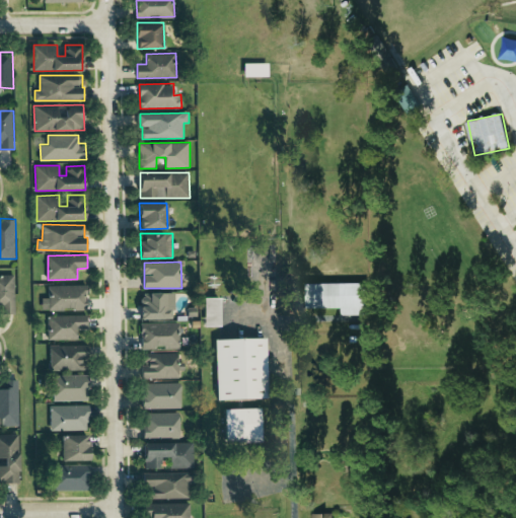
[(15,275),(0,274),(0,304),(2,305),(2,313),(15,313),(15,275)]
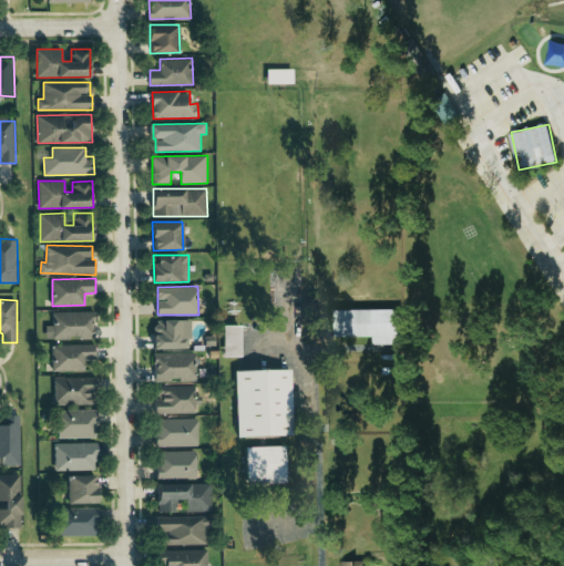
[(400,308),(335,309),(336,337),(373,337),(375,345),(401,343),(400,308)]
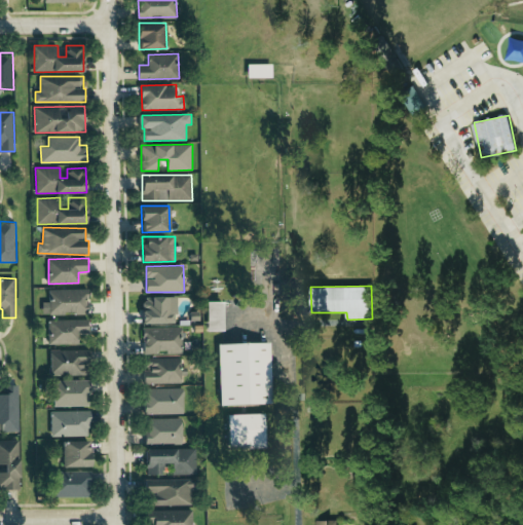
[(50,289),(50,302),(43,302),(43,314),(88,314),(88,289),(50,289)]
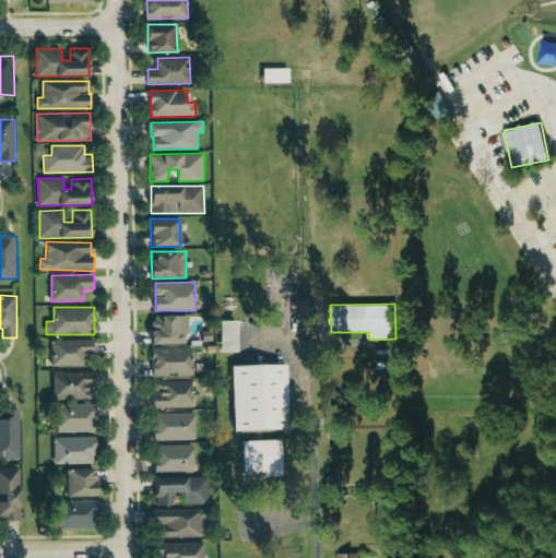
[(189,315),(152,316),(153,344),(189,343),(189,315)]
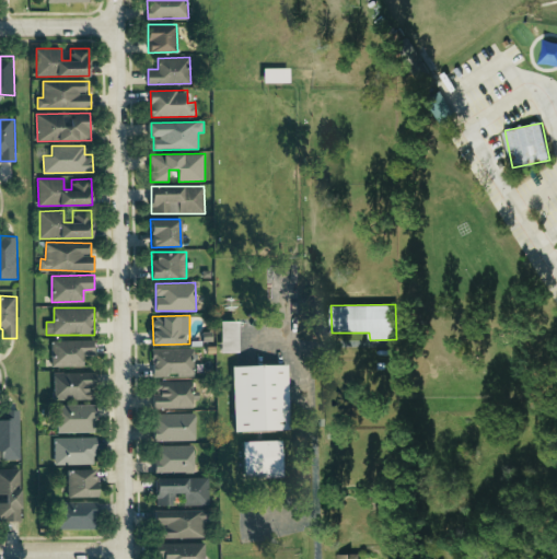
[(239,352),(239,321),(220,321),(221,352),(239,352)]
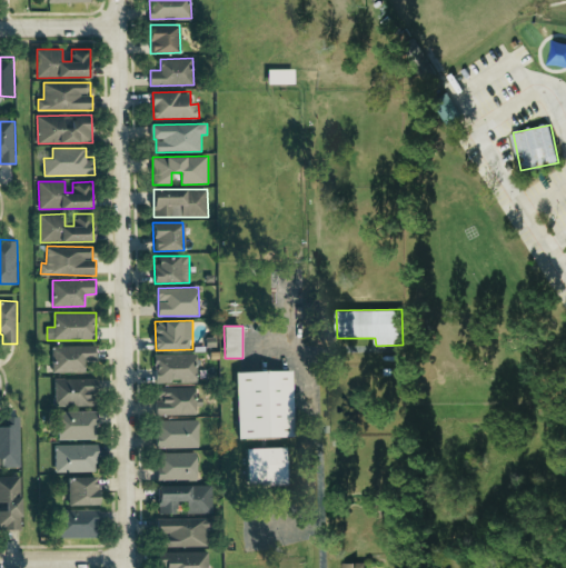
[(96,345),(55,346),(55,372),(86,372),(86,359),(96,359),(96,345)]
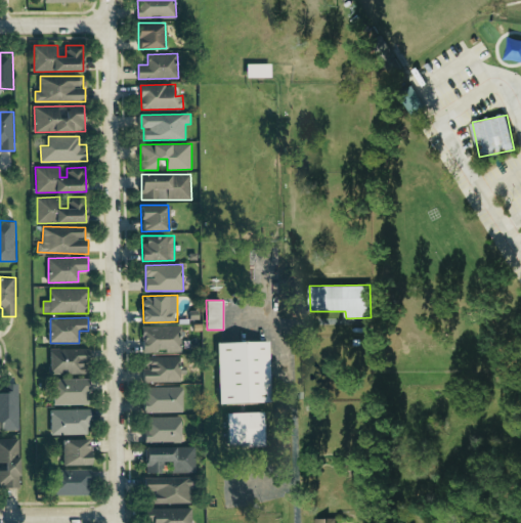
[(142,325),(143,352),(182,352),(182,325),(142,325)]
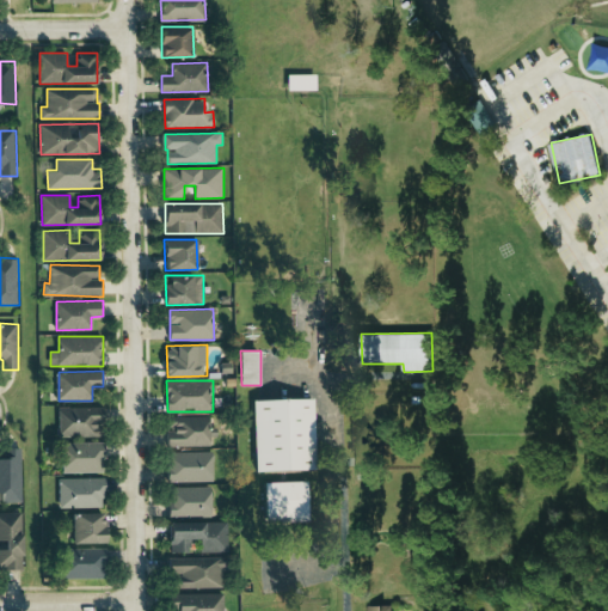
[(257,471),(317,470),(314,398),(255,399),(257,471)]
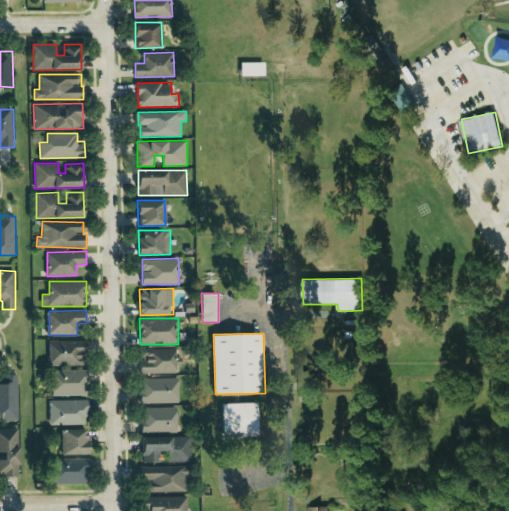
[(49,341),(50,365),(87,364),(86,340),(49,341)]
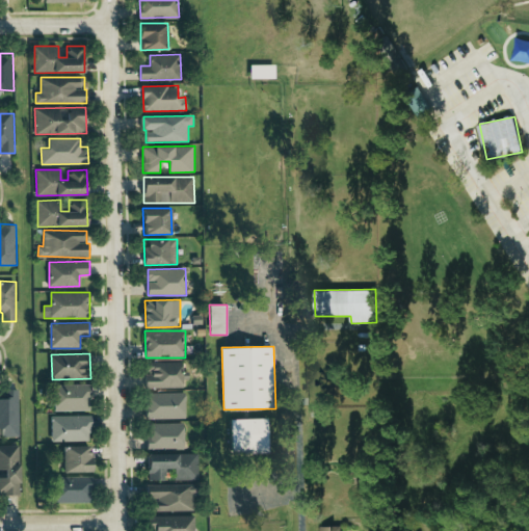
[(184,388),(184,362),(146,363),(146,388),(184,388)]
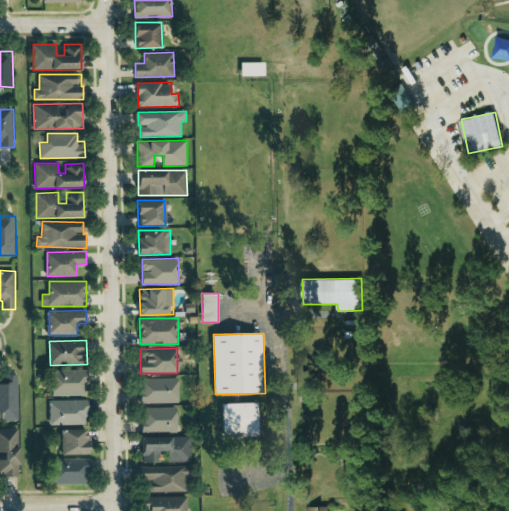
[(87,369),(52,370),(52,395),(87,395),(87,369)]
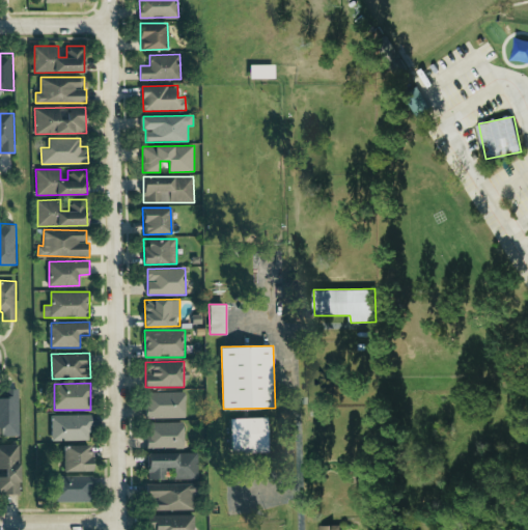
[(0,436),(20,436),(19,389),(5,389),(5,398),(0,398),(0,436)]
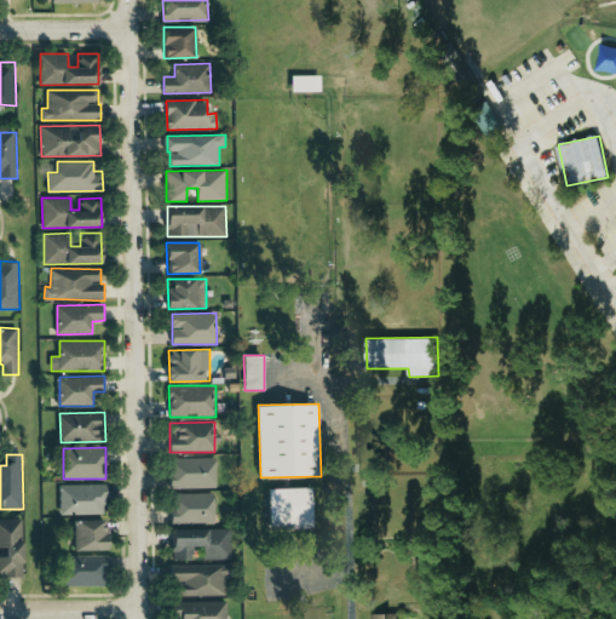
[(171,488),(217,487),(217,457),(171,458),(171,488)]
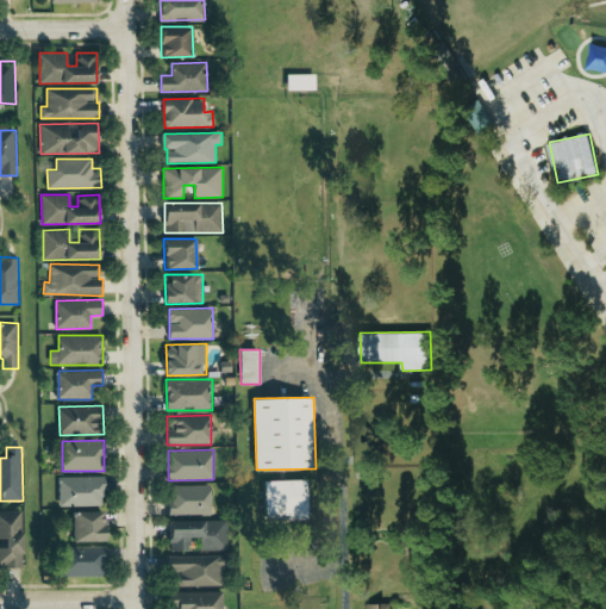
[(104,476),(60,477),(60,507),(105,505),(104,476)]
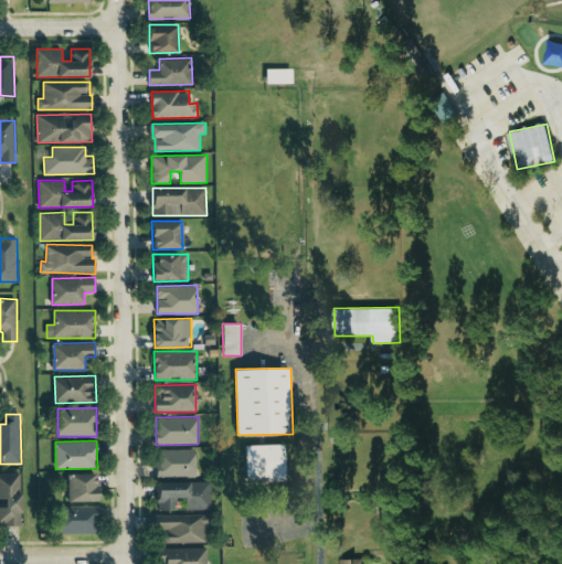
[(286,480),(285,444),(246,445),(247,481),(286,480)]
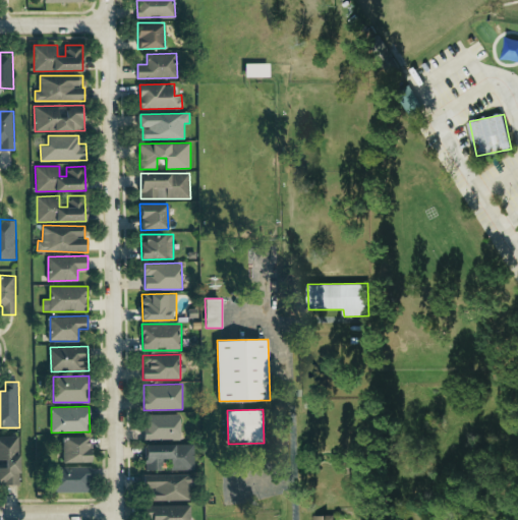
[(180,439),(180,413),(145,414),(145,440),(180,439)]
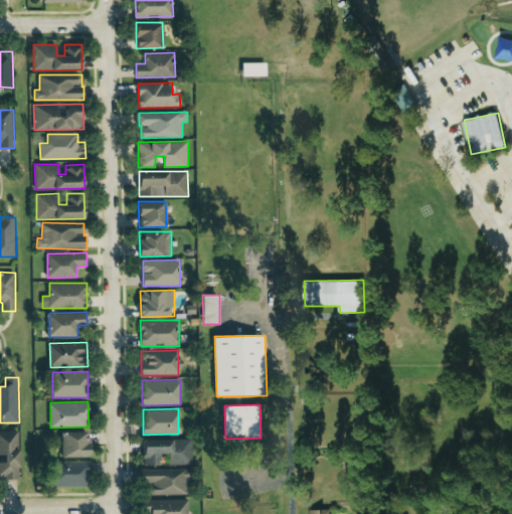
[(0,479),(20,479),(19,431),(0,431),(0,479)]
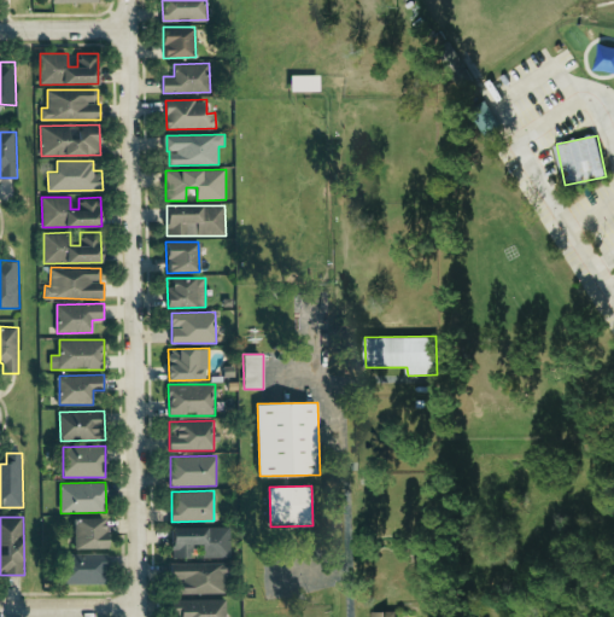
[(106,548),(106,518),(74,518),(75,548),(106,548)]
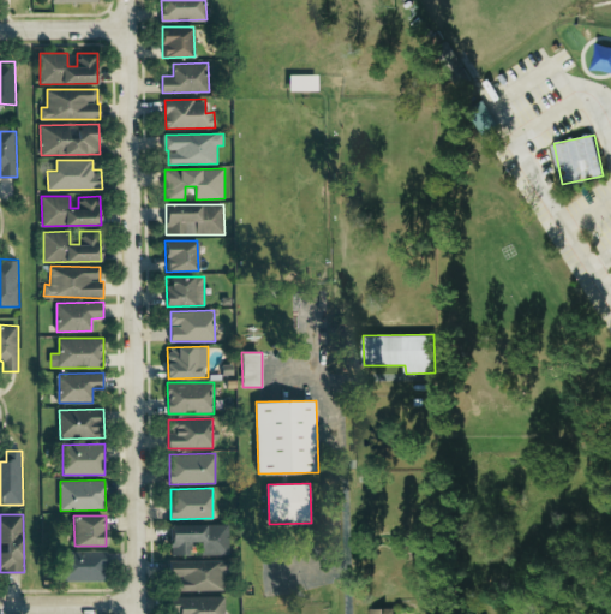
[(229,524),(171,525),(172,555),(191,555),(191,542),(201,542),(202,555),(231,555),(229,524)]
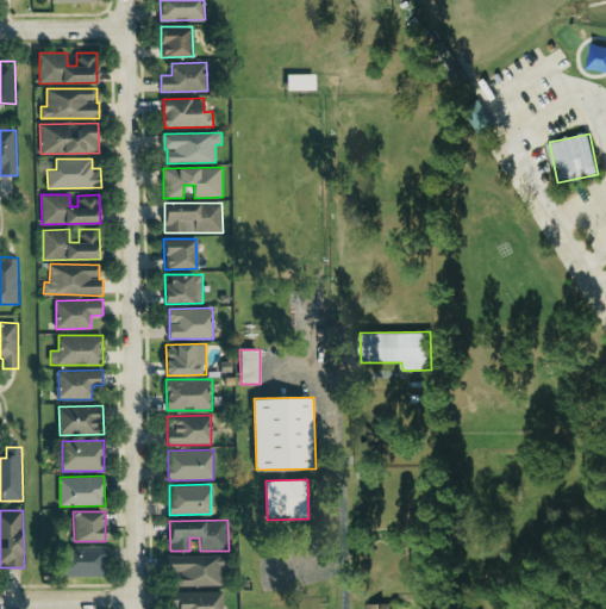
[(64,546),(64,576),(106,577),(106,546),(64,546)]
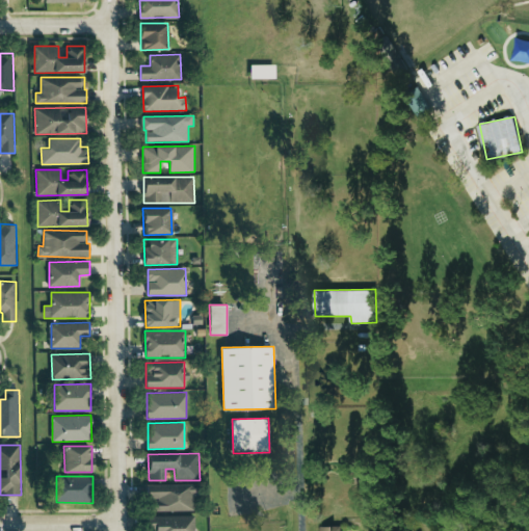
[(201,484),(151,485),(151,511),(194,511),(194,496),(201,496),(201,484)]
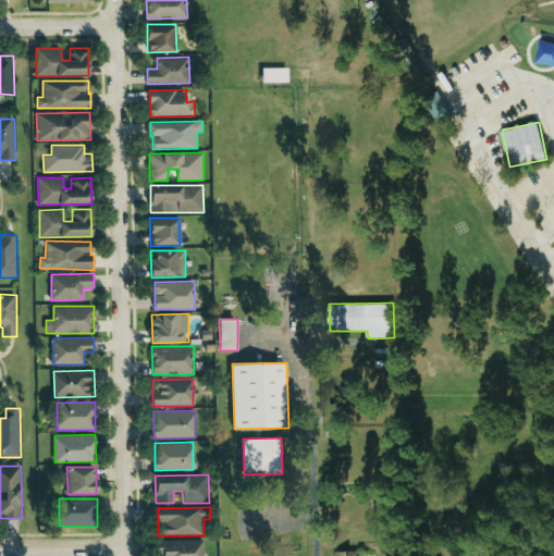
[(204,555),(205,540),(159,541),(159,555),(163,555),(204,555)]
